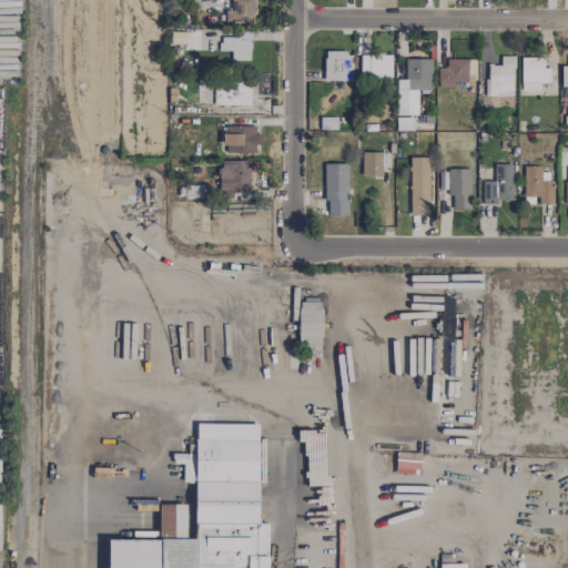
[(231,0),(231,11),(225,11),(225,22),(254,23),(254,0),(231,0)]
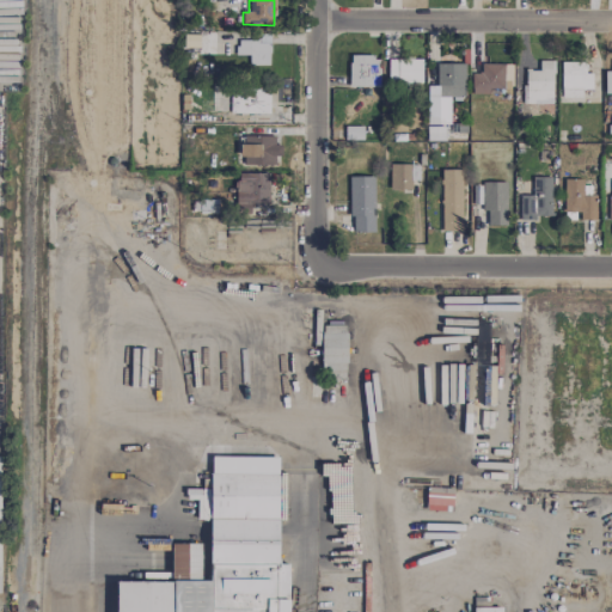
[(268,35),(257,35),(257,41),(236,41),(237,56),(249,55),(249,66),(269,66),(268,35)]
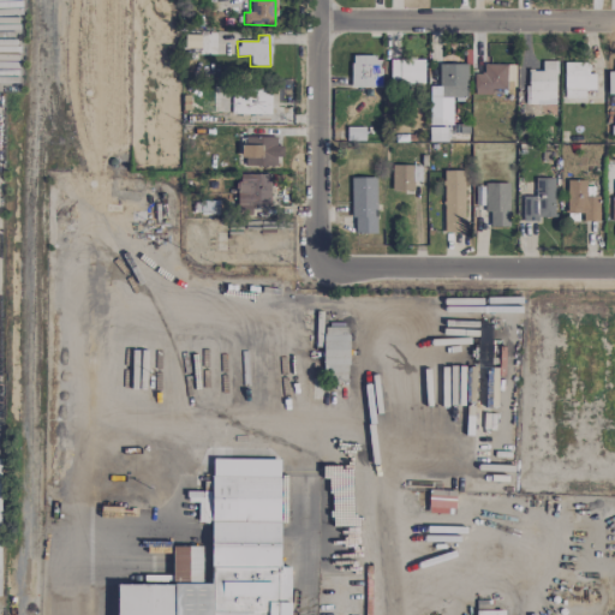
[(351,88),(381,88),(381,57),(351,57),(351,88)]
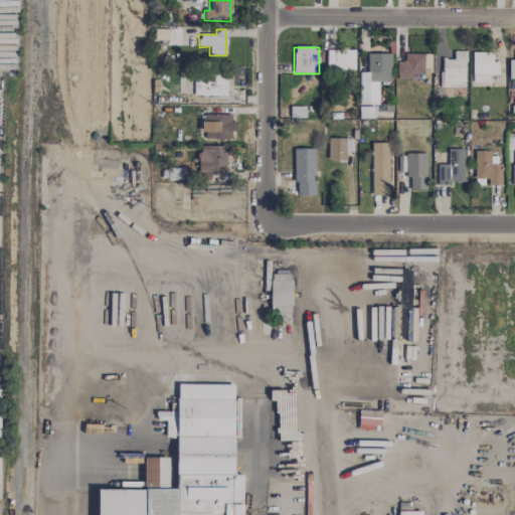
[(326,50),(327,71),(355,71),(354,50),(326,50)]
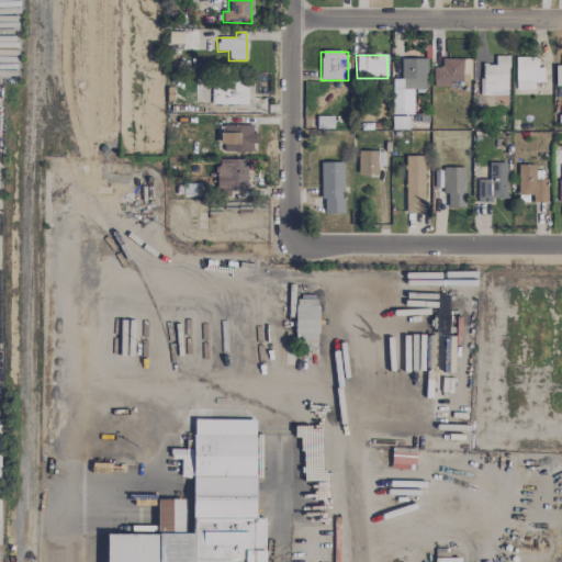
[(507,96),(507,56),(495,56),(495,65),(481,65),(481,96),(507,96)]
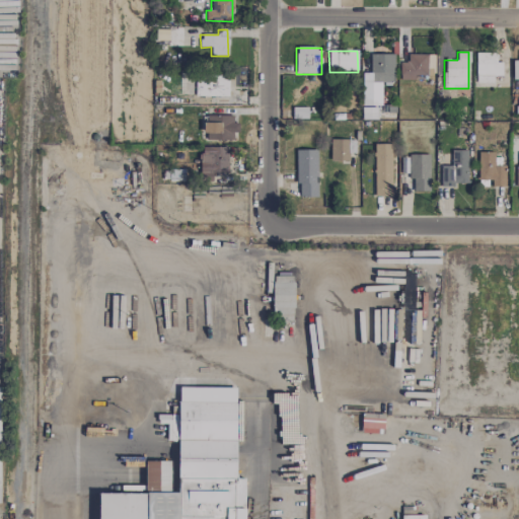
[(494,83),(494,76),(502,76),(501,62),(495,62),(495,53),(475,53),(475,84),(494,83)]
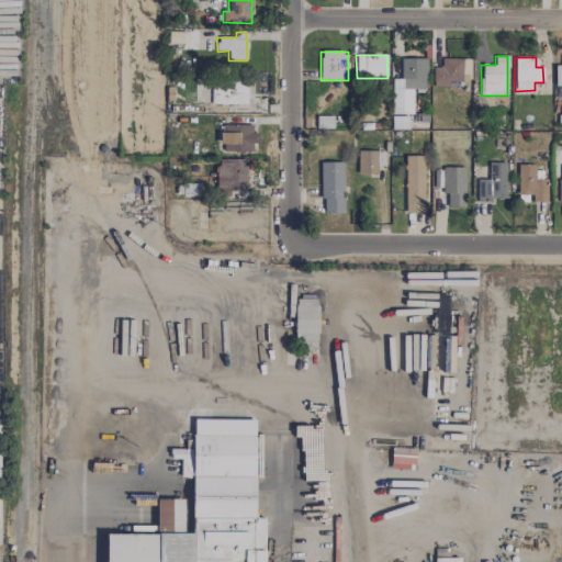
[(433,67),(433,86),(462,86),(461,58),(441,59),(441,67),(433,67)]
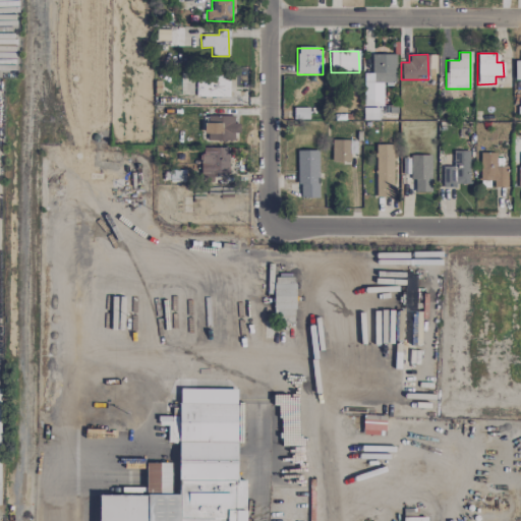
[(394,83),(395,55),(371,55),(371,73),(363,73),(363,106),(383,107),(383,83),(394,83)]
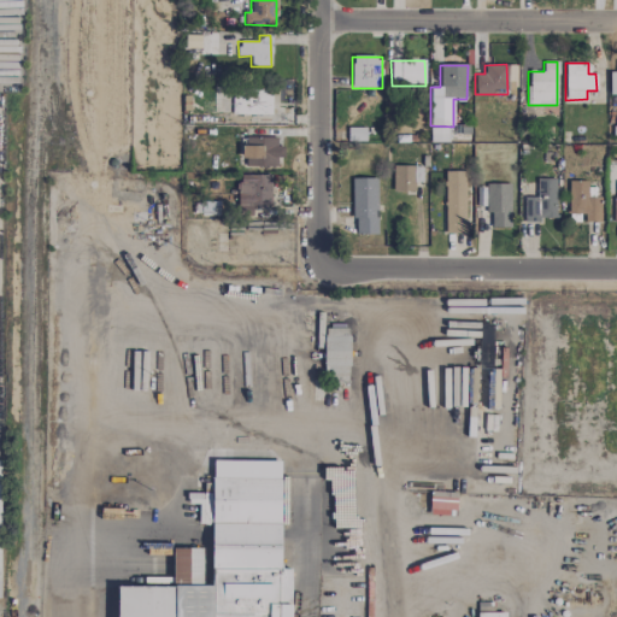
[(231,115),(270,116),(271,90),(233,89),(231,115)]
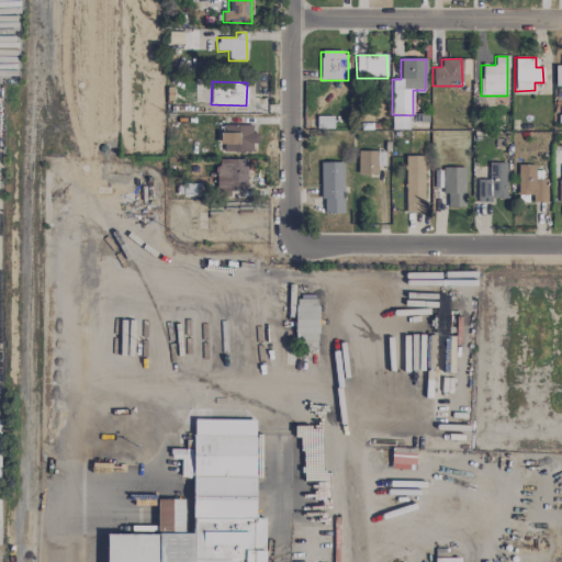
[(251,125),(222,125),(221,152),(251,153),(251,144),(257,144),(257,134),(251,133),(251,125)]
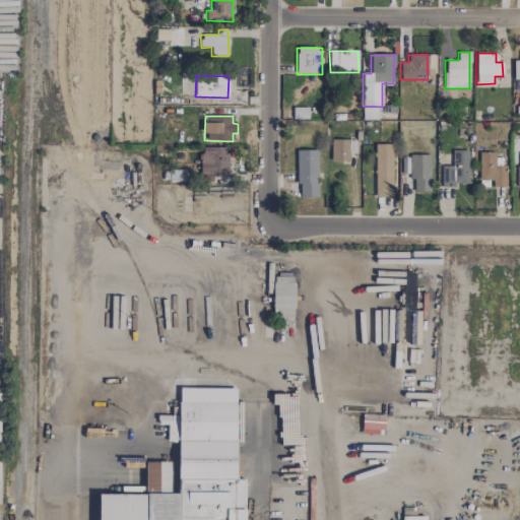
[(331,161),(348,161),(348,139),(330,140),(331,161)]
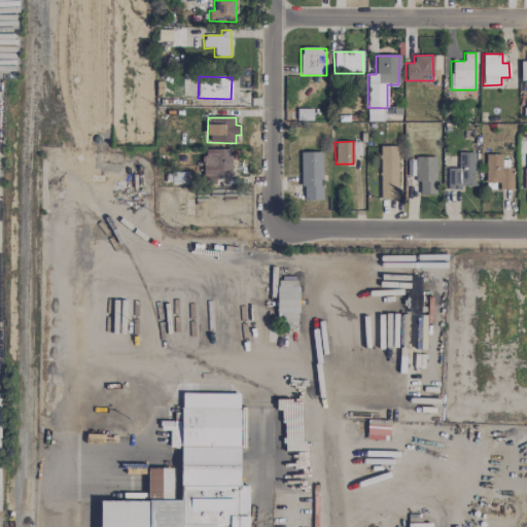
[(380,200),(397,200),(398,146),(380,146),(380,200)]
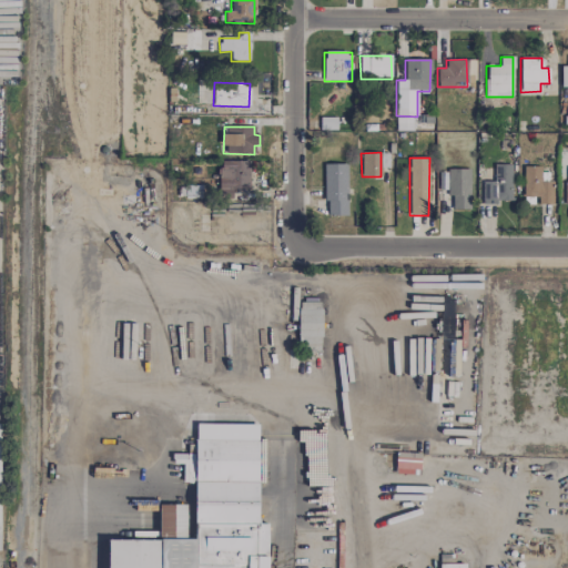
[(249,189),(249,161),(219,161),(219,195),(230,195),(230,189),(249,189)]
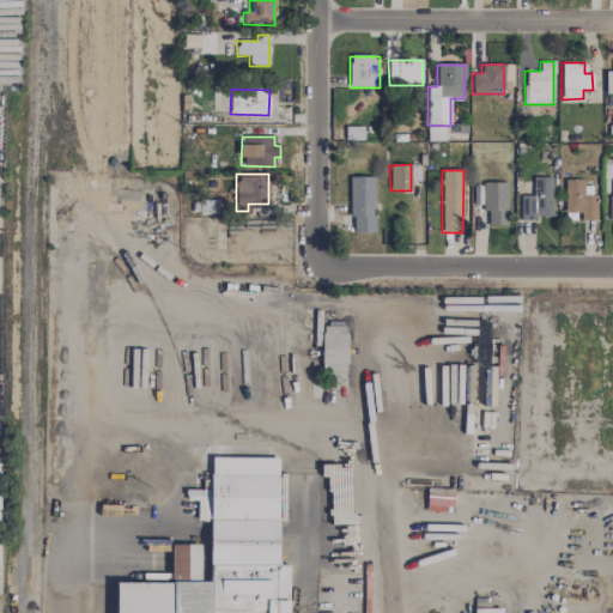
[(351,234),(375,232),(374,177),(350,177),(351,234)]
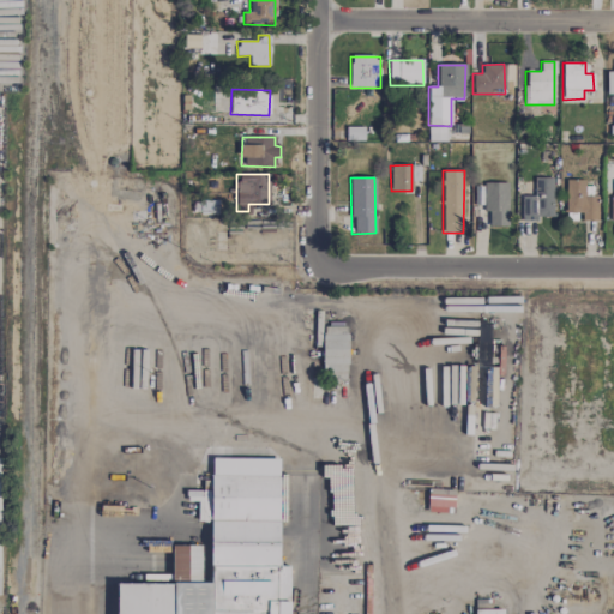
[(553,218),(552,178),(534,179),(534,197),(521,197),(521,220),(553,218)]
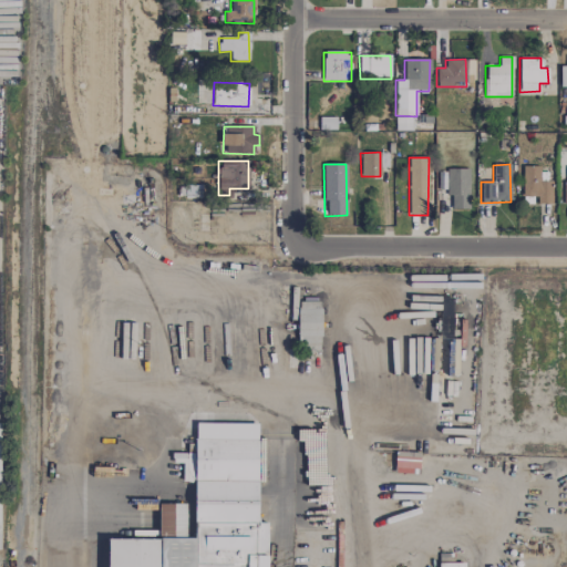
[(539,166),(523,166),(522,196),(537,197),(537,204),(552,204),(553,181),(539,181),(539,166)]
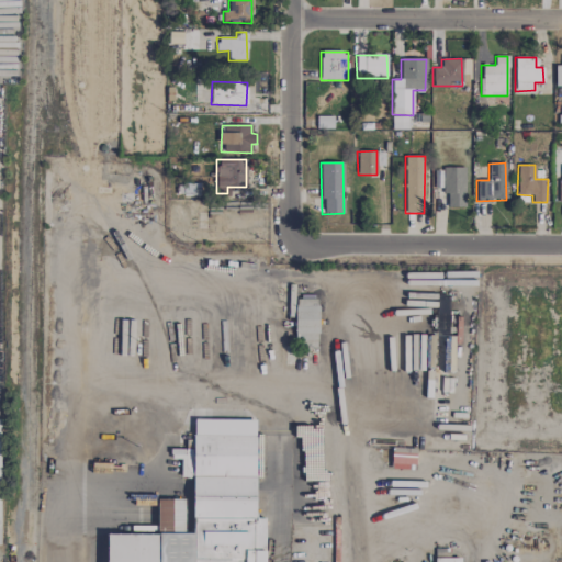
[(464,168),(442,167),(442,194),(447,194),(447,208),(464,208),(464,168)]
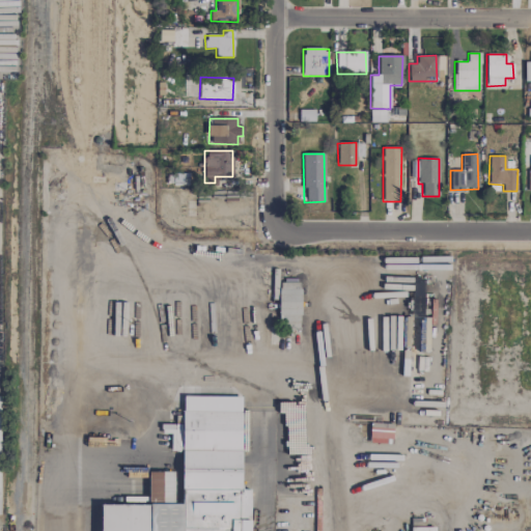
[(278,322),(299,323),(300,284),(279,283),(278,322)]
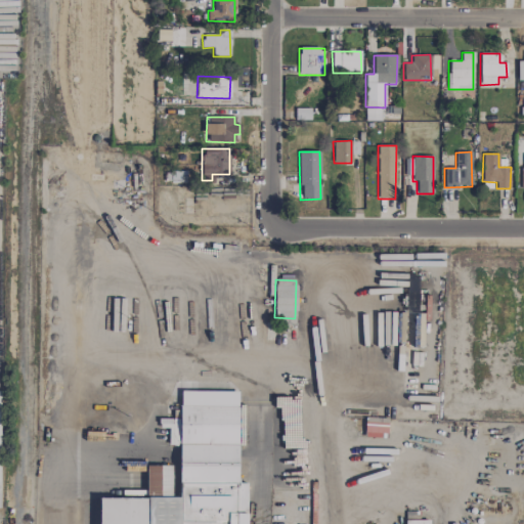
[(247,523),(247,483),(237,483),(238,391),(180,391),(180,419),(159,419),(159,428),(168,428),(168,445),(179,445),(179,497),(171,497),(171,466),(146,466),(146,498),(99,498),(99,523),(247,523)]
